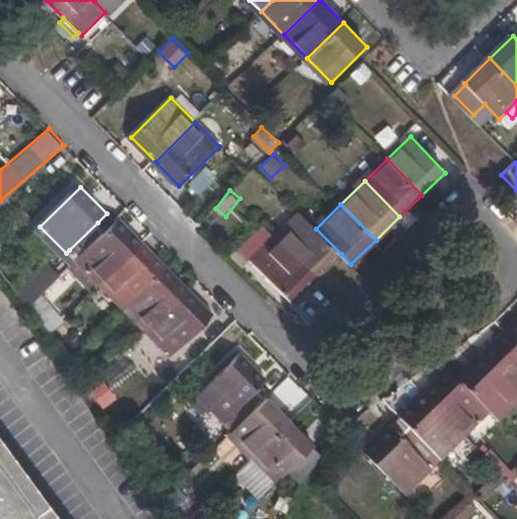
[(278,238),(318,278),(341,254),(316,229),(303,214),(278,238)]
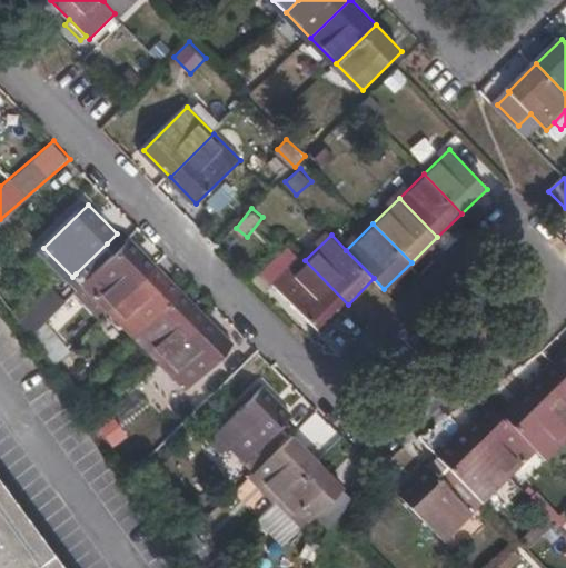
[(117,255),(87,286),(113,312),(158,268),(131,241),(117,255)]
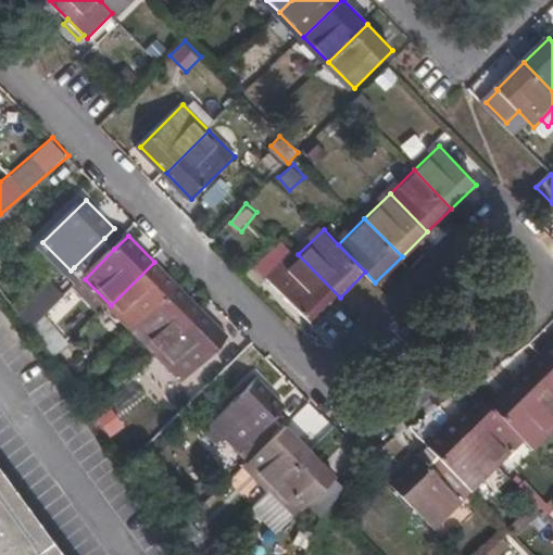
[(74,267),(85,279),(114,249),(104,238),(74,267)]
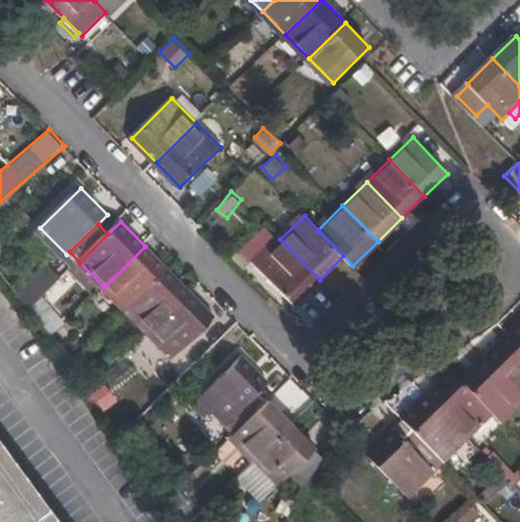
[(294,303),(320,280),(280,239),(254,264),(294,303)]
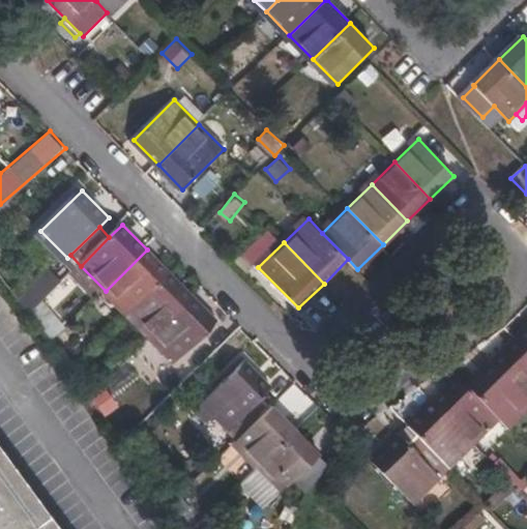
[(147,250),(106,291),(129,315),(170,273),(147,250)]
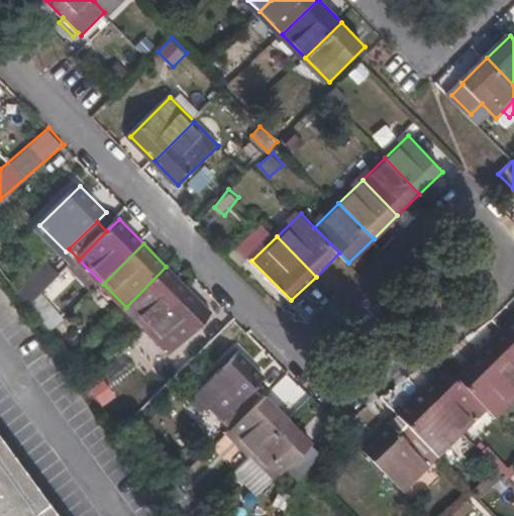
[(166,267),(126,307),(149,330),(190,291),(166,267)]
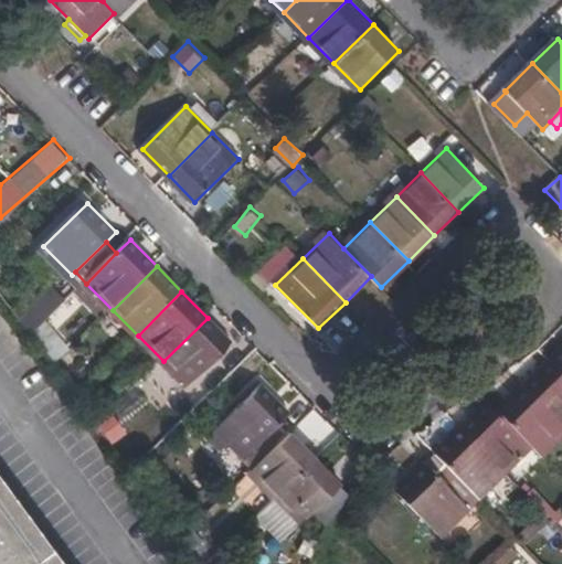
[(208,318),(163,361),(188,385),(232,342),(208,318)]
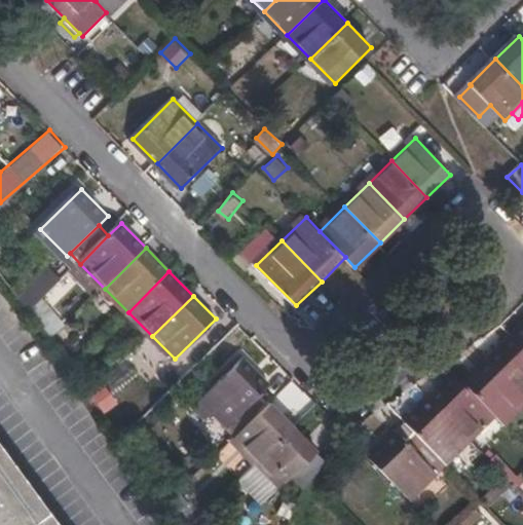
[(522,327),(514,336),(522,345),(522,327)]
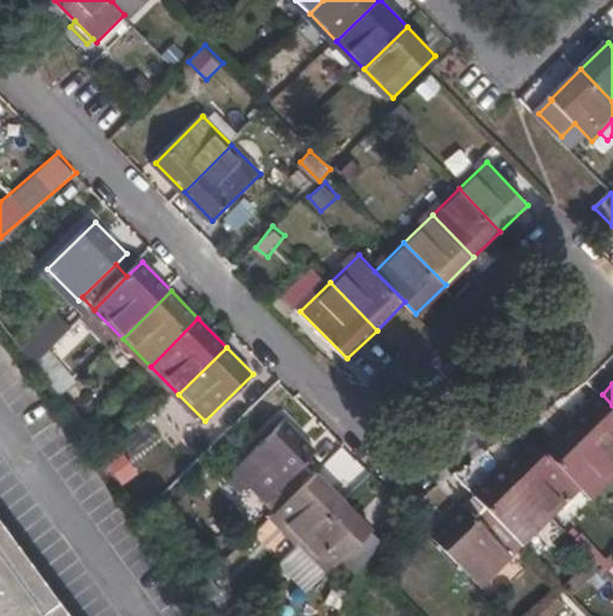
[(612,405),(602,394),(573,423),(612,463),(612,405)]
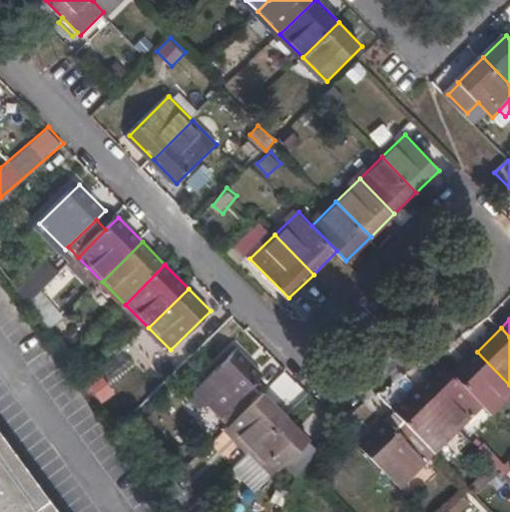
[(234,425),(265,395),(255,385),(263,377),(237,351),(194,393),(206,405),(210,402),(234,425)]
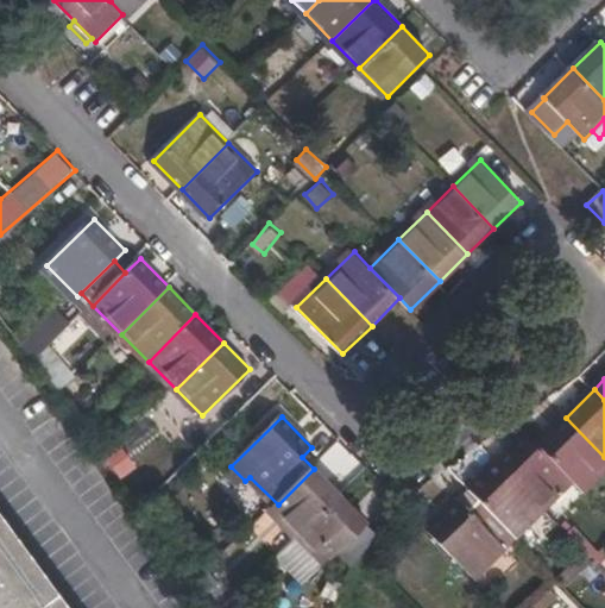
[(585,493),(604,471),(604,457),(566,418),(539,445),(574,481),(585,493)]
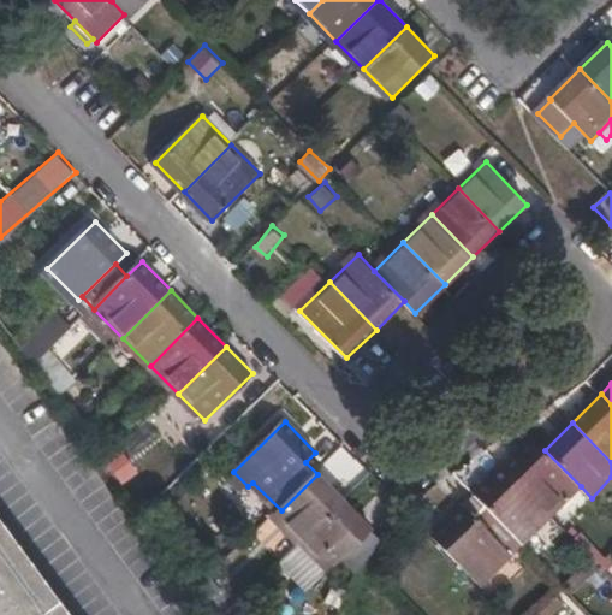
[(551,516),(581,486),(545,450),(534,439),(505,468),(551,516)]
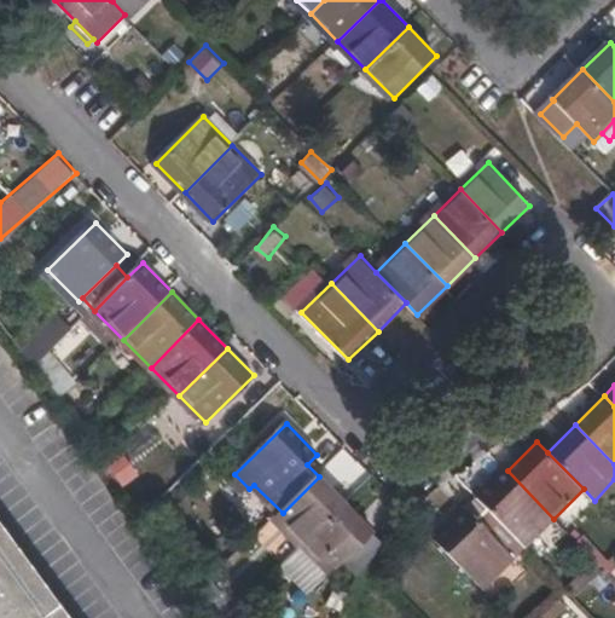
[(508,471),(480,500),(492,510),(526,547),(553,519),(508,471)]
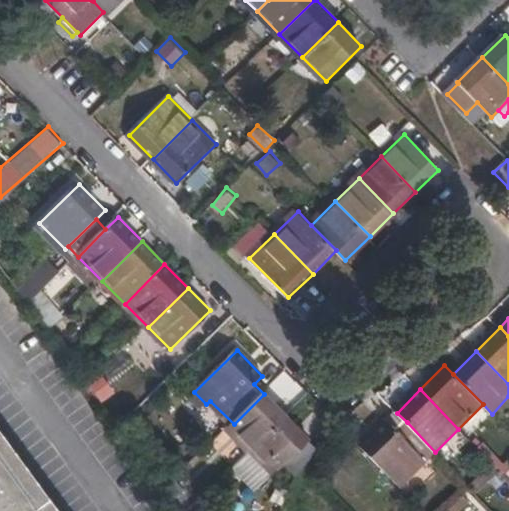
[(234,424),(229,429),(252,452),(287,418),(264,394),(234,424)]
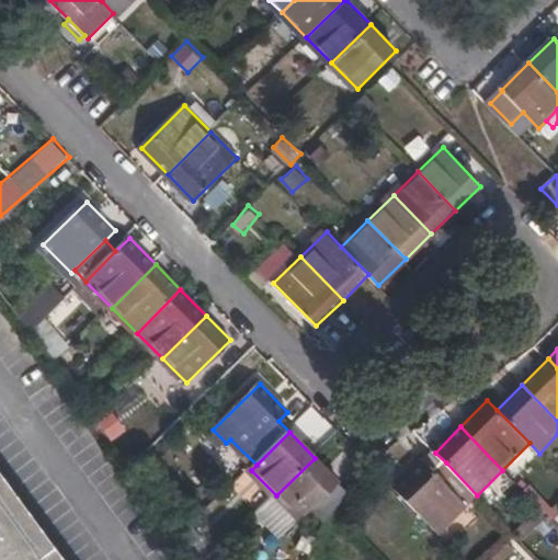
[(314,505),(325,516),(328,509),(342,496),(348,492),(315,458),(276,495),(299,521),(314,505)]
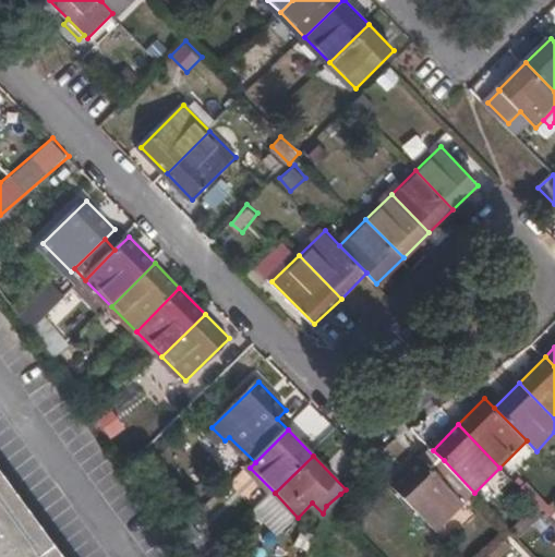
[(437,530),(465,503),(433,470),(423,459),(395,486),(437,530)]
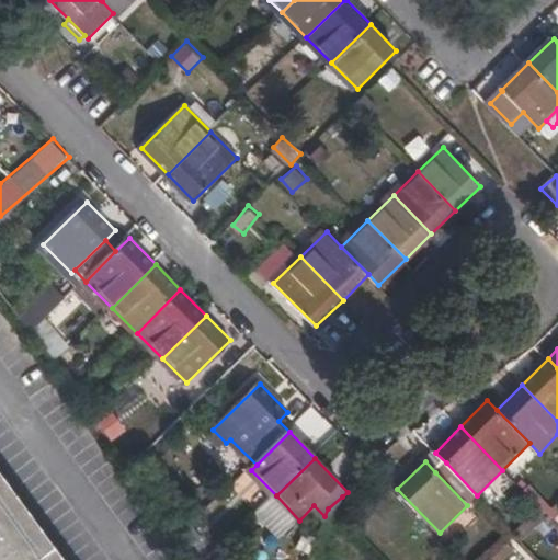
[(467,505),(477,495),(446,463),(435,472),(467,505)]
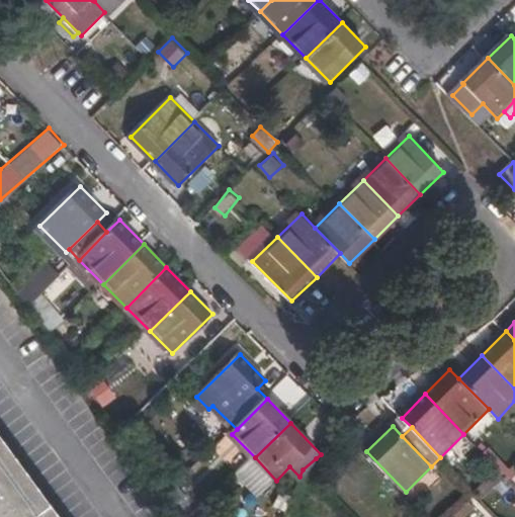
[(0,516),(59,516),(0,437),(0,516)]
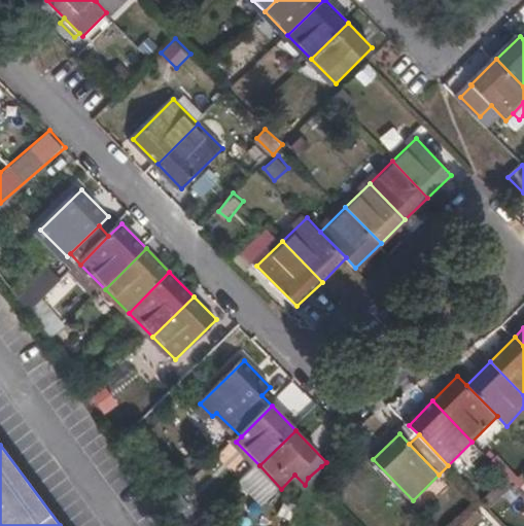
[(259,465),(241,484),(264,505),(281,489),(259,465)]
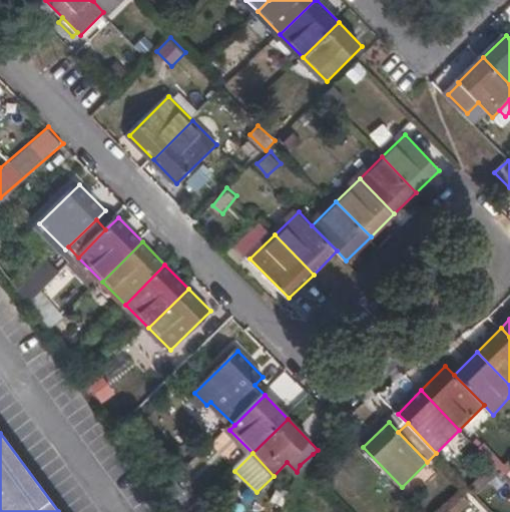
[(300,465),(297,472),(298,474),(313,454),(300,465)]
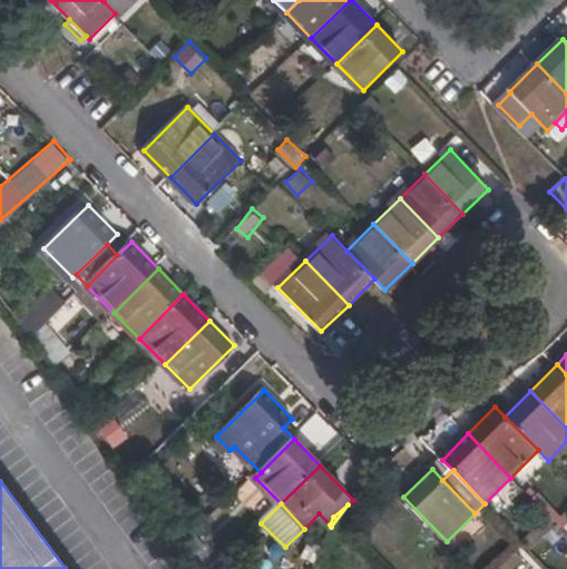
[(489,528),(475,513),(447,541),(461,556),(489,528)]
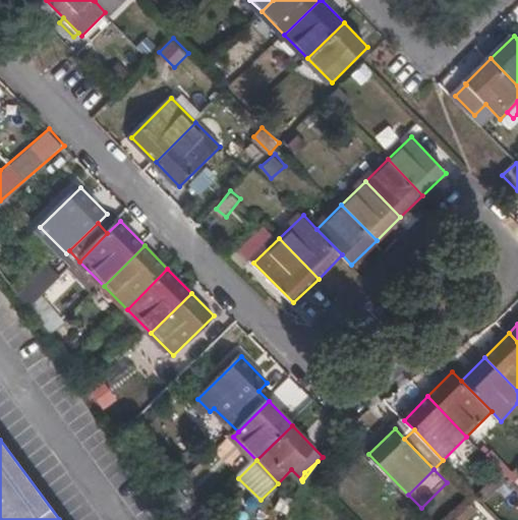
[(468,519),(479,510),(473,503),(458,517),(461,519),(468,519)]
